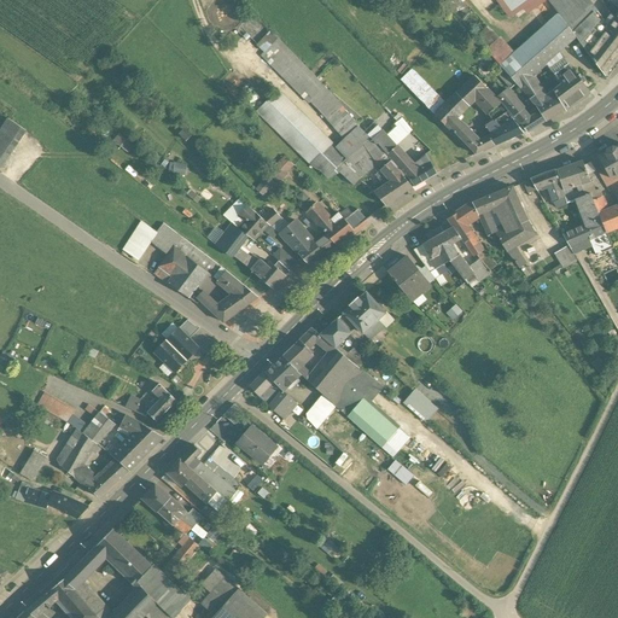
[(445,0),(436,0),(450,15),(455,10),(445,0)]
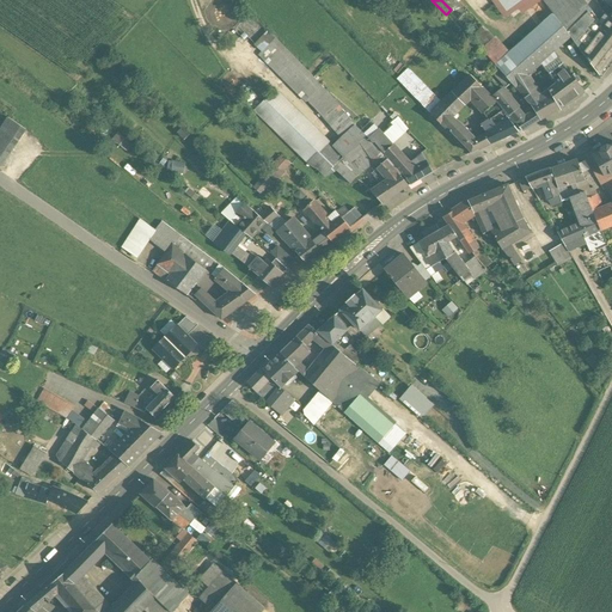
[(499,0),(507,12),(522,1),(528,10),(540,0),(499,0)]
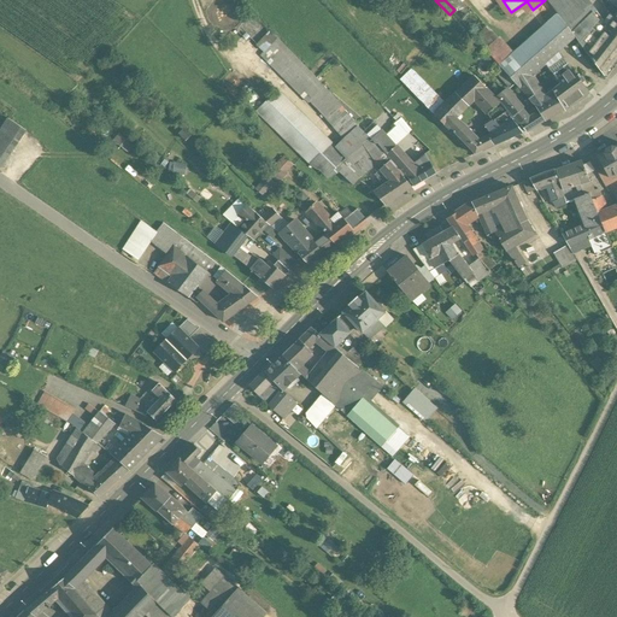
[(546,0),(559,17),(575,39),(579,43),(591,29),(599,35),(607,27),(587,0),(546,0)]
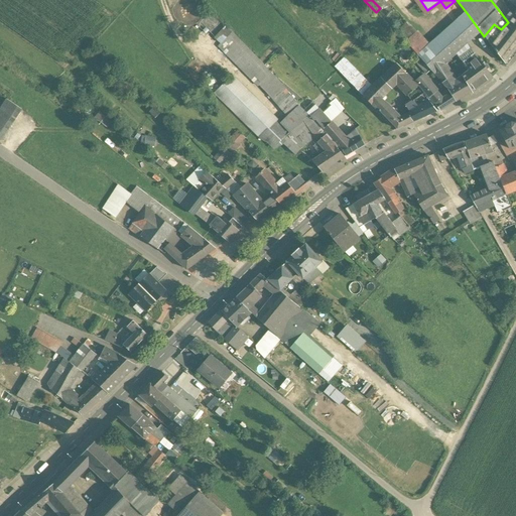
[(515,0),(507,0),(515,6),(515,10),(515,12),(513,16),(515,18),(515,0)]
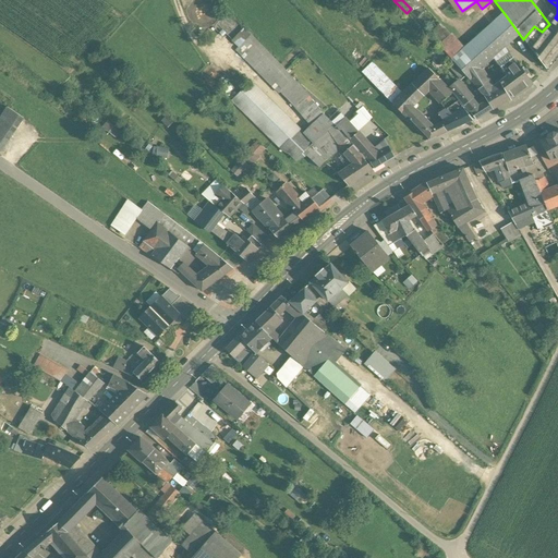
[(464,52),(453,62),(455,63),(465,76),(469,80),(475,73),(493,58),(506,47),(520,35),(506,15),(464,52)]
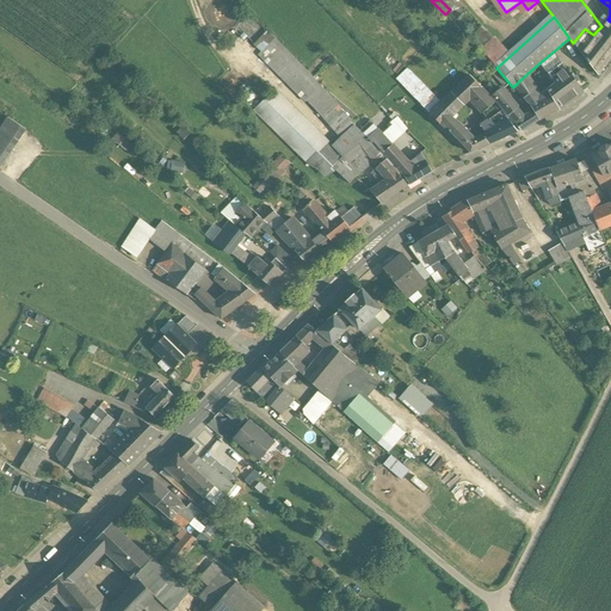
[(610,22),(608,19),(602,26),(593,35),(585,29),(573,43),(597,75),(610,59),(610,60),(610,57),(610,22)]
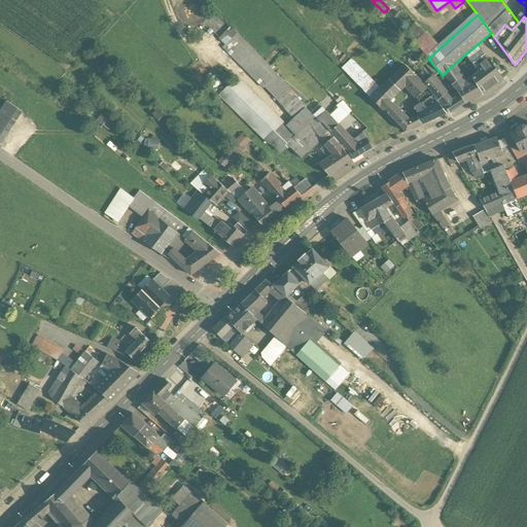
[(225,44),(237,33),(229,26),(217,37),(225,44)]
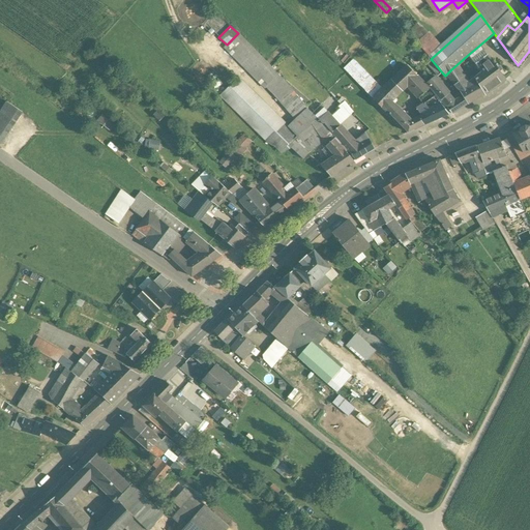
[(336,138),(324,123),(322,125),(319,120),(317,118),(312,114),(307,109),(275,71),(238,33),(224,48),(264,89),(266,87),(295,120),(303,130),(312,123),(323,142),(326,146),(334,139),(334,140),(336,138)]
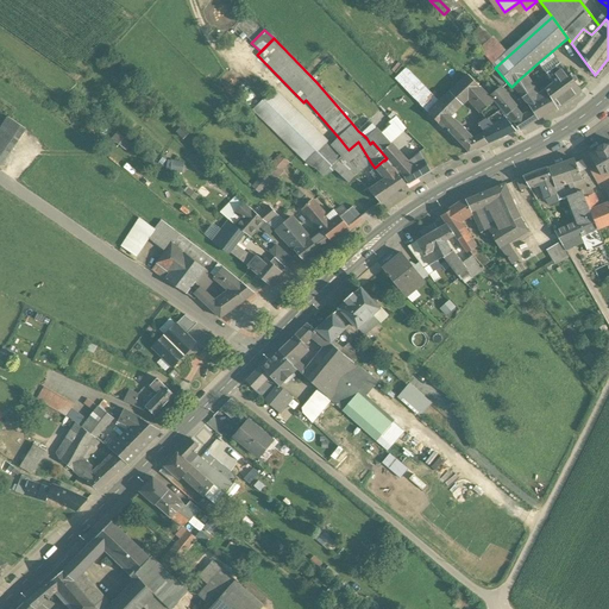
[(507,57),(490,41),(479,50),(495,68),(507,57)]
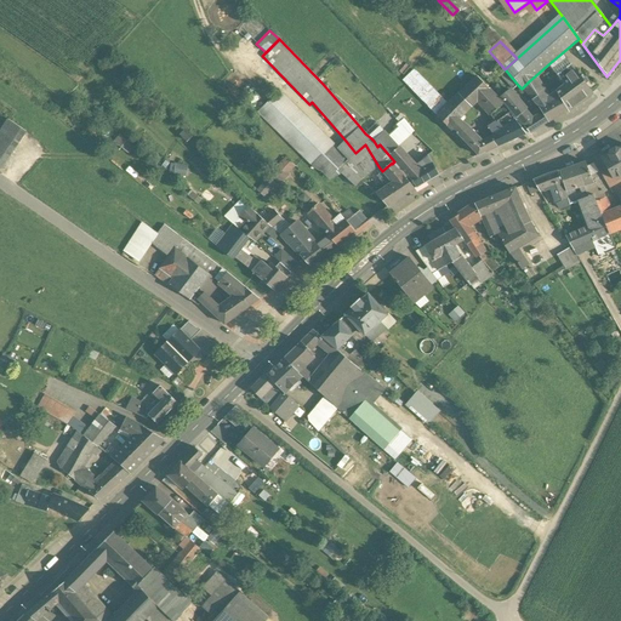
[(563,52),(548,64),(557,75),(571,64),(563,52)]
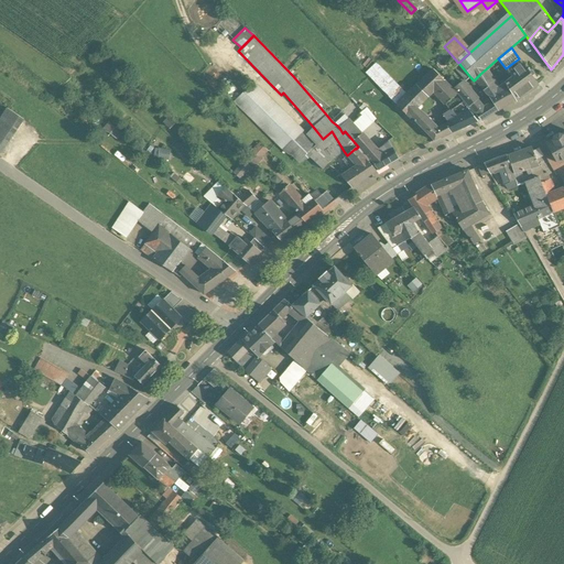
[(386,51),(373,65),(380,72),(390,60),(386,51)]
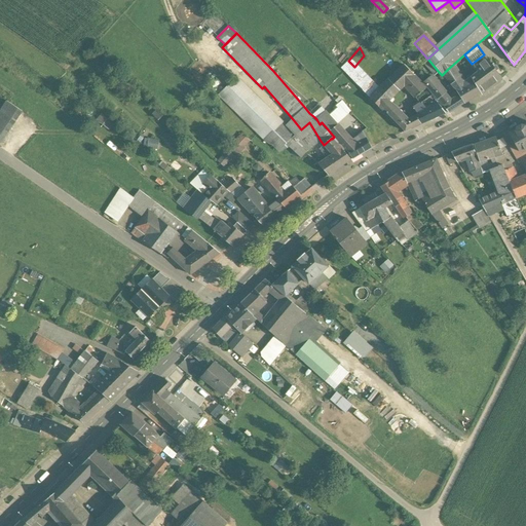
[(501,79),(484,54),(472,64),(478,73),(471,78),(480,95),(481,95),(501,79)]
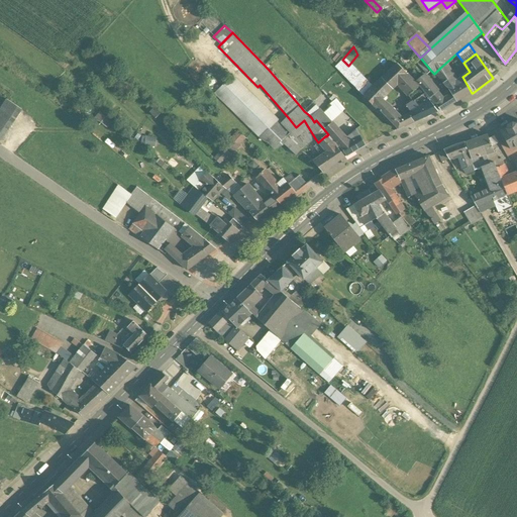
[(431,71),(421,59),(416,63),(427,75),(431,71)]
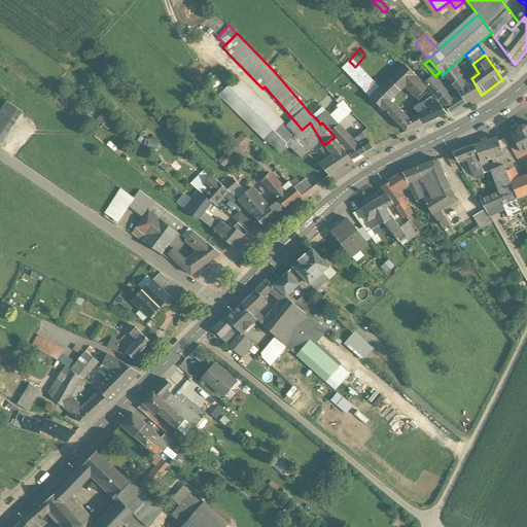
[(355,67),(349,61),(342,69),(349,76),(357,69),(355,67)]
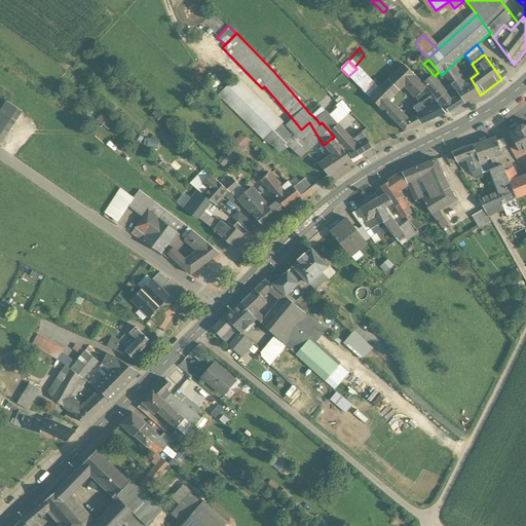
[(414,76),(404,65),(382,86),(378,90),(370,99),(379,107),(379,108),(386,101),(388,102),(404,85),(414,76)]
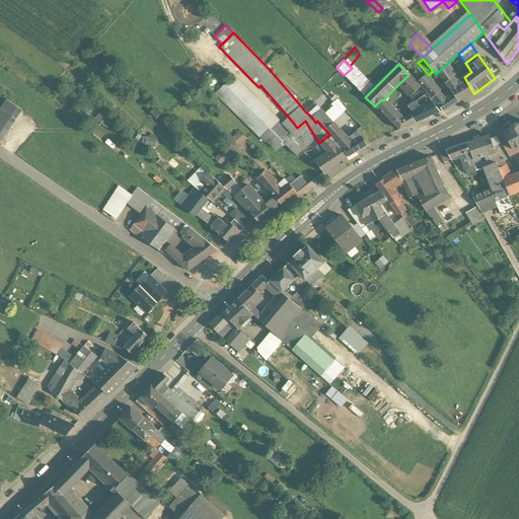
[(363,79),(352,68),(344,75),(365,97),(373,89),(363,79)]
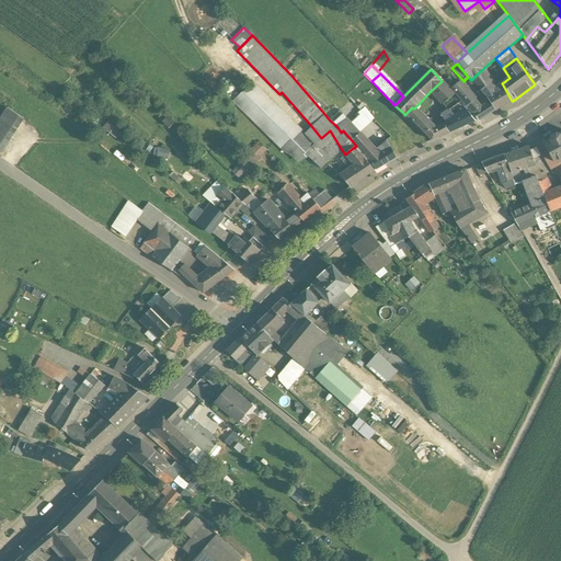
[(502,83),(495,89),(478,73),(471,80),(487,98),(490,102),(490,103),(495,111),(505,104),(512,101),(502,83)]
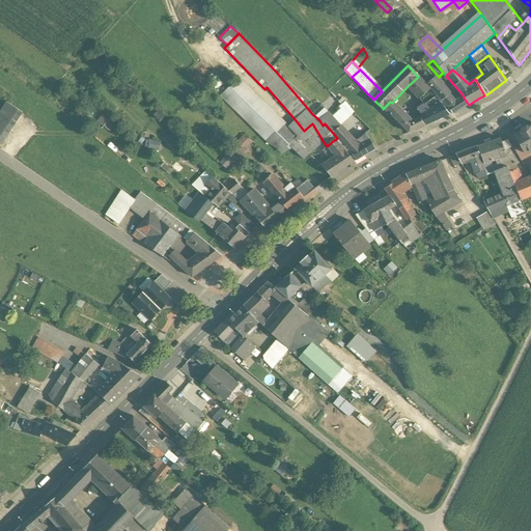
[(376,77),(371,81),(382,91),(386,87),(376,77)]
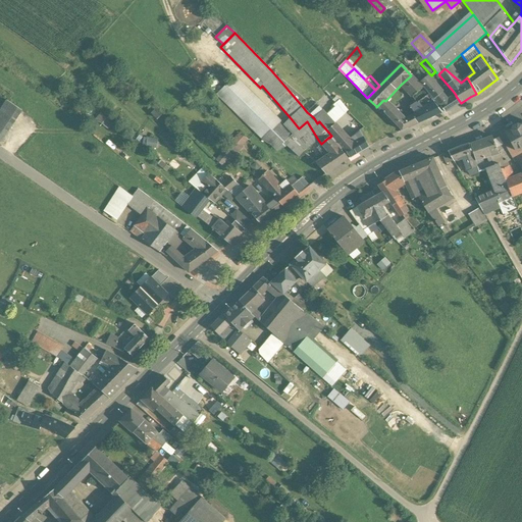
[(422,88),(411,75),(401,85),(412,96),(414,95),(422,88)]
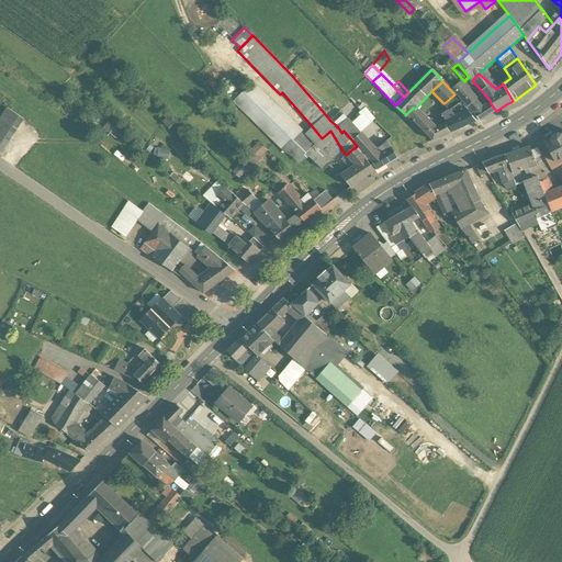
[(306,134),(253,82),(232,102),(277,146),(294,156),(312,139),(306,134)]
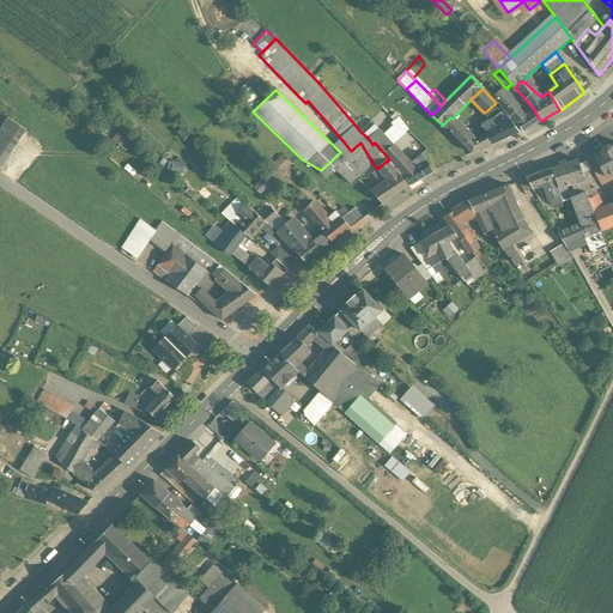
[(526,111),(523,114),(504,90),(495,97),(509,115),(523,132),(541,121),(535,113),(535,111),(529,115),(526,111)]
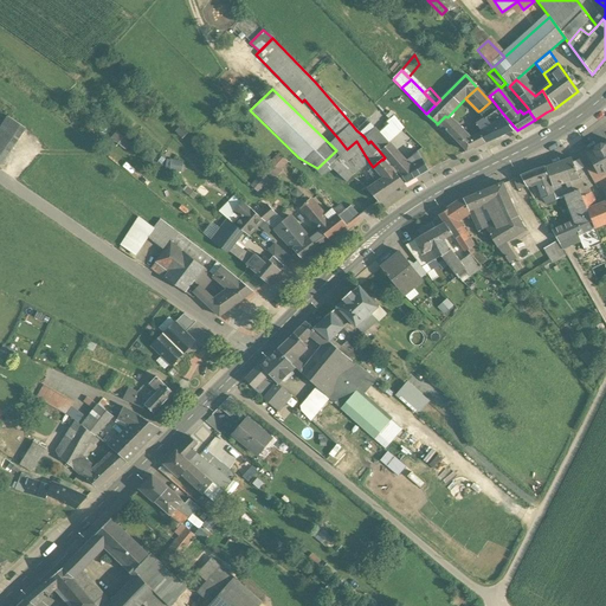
[(490,102),(481,110),(478,111),(484,120),(497,110),(490,102)]
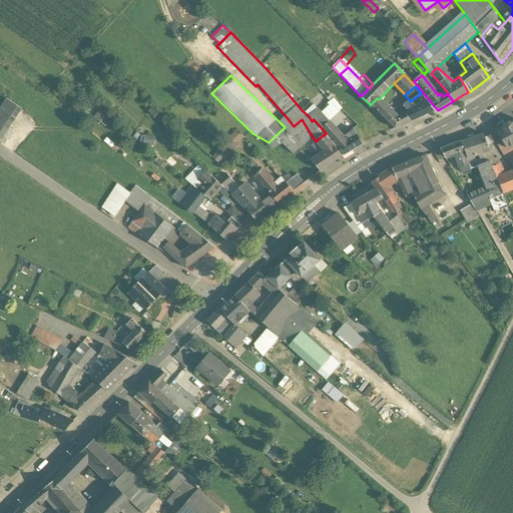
[(421,93),(410,101),(415,107),(426,99),(421,93)]
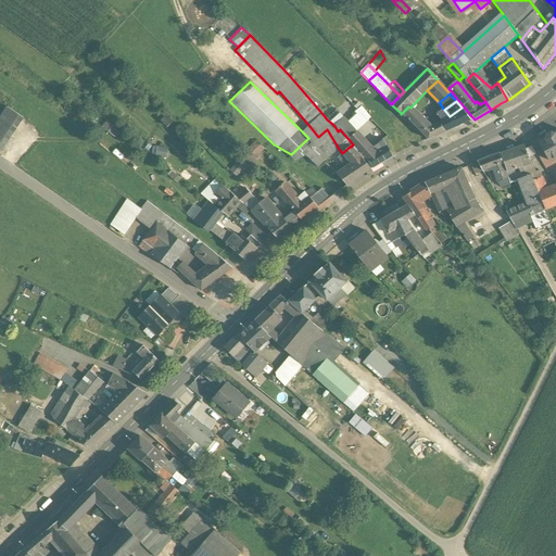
[(361,106),(357,110),(356,110),(354,113),(355,114),(346,122),(348,122),(356,133),(356,131),(370,118),(361,106)]
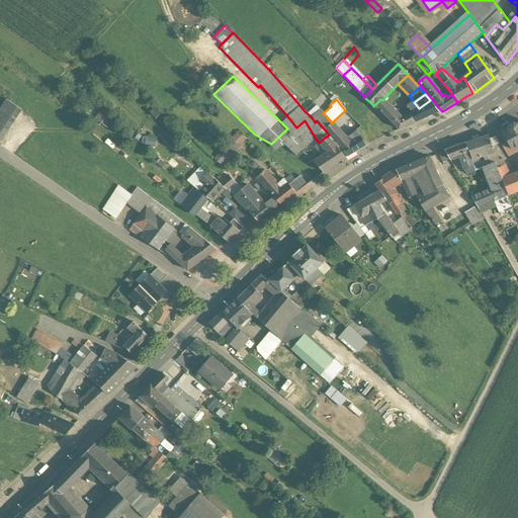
[(402,119),(391,106),(382,100),(380,99),(373,106),(376,109),(377,108),(386,117),(399,130),(415,122),(410,115),(410,114),(402,119)]
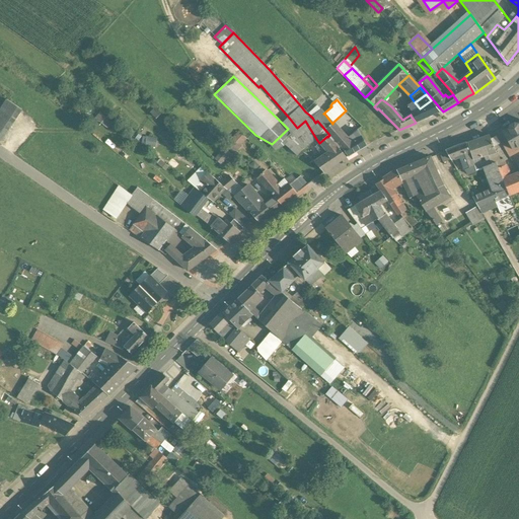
[(6,100),(0,108),(0,141),(21,110),(6,100)]
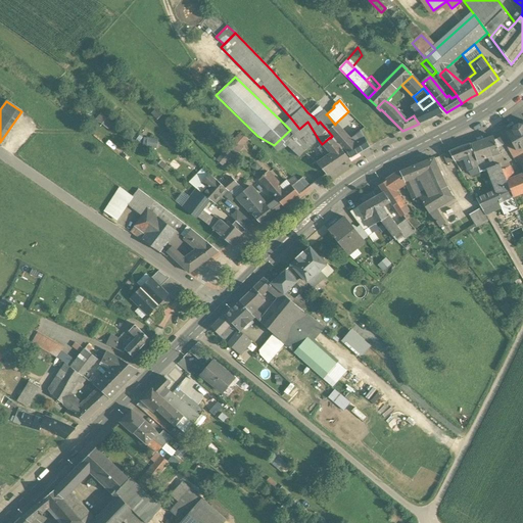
[(434,101),(423,109),(416,114),(414,116),(419,124),(442,112),(434,101)]
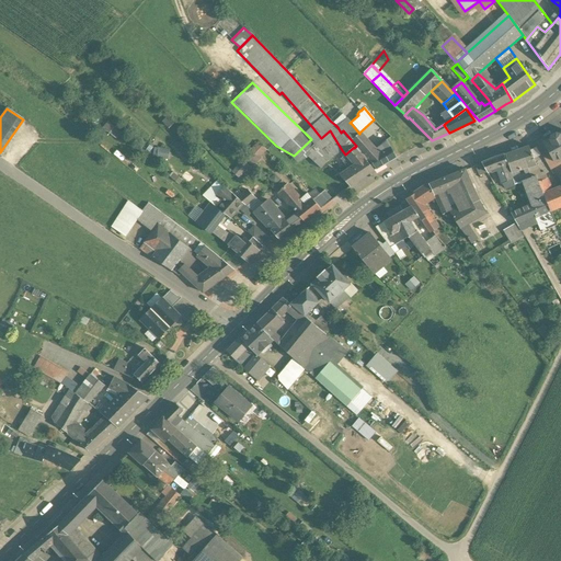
[(340,111),(330,121),(335,125),(338,127),(346,118),(340,111)]
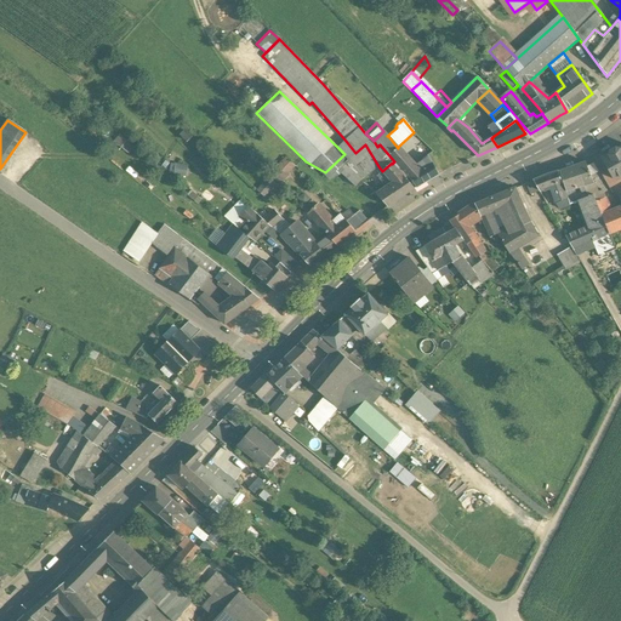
[(502,130),(496,123),(488,129),(494,136),(502,130)]
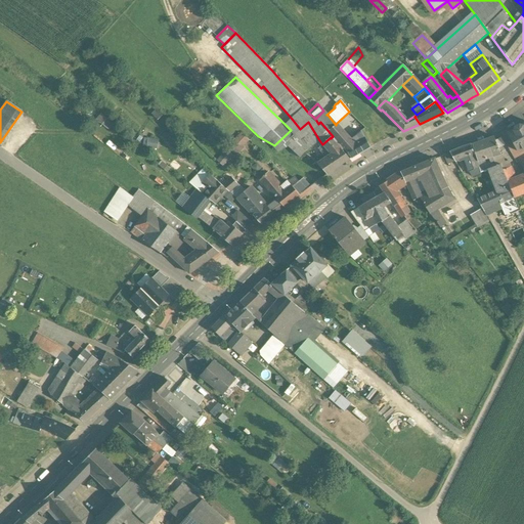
[(357,136),(351,141),(347,136),(336,124),(336,125),(328,115),(326,115),(323,111),(315,119),(318,124),(320,122),(333,136),(331,138),(335,142),(337,141),(344,150),(345,150),(344,153),(350,159),(350,160),(369,147),(364,139),(362,140),(359,139),(357,136)]
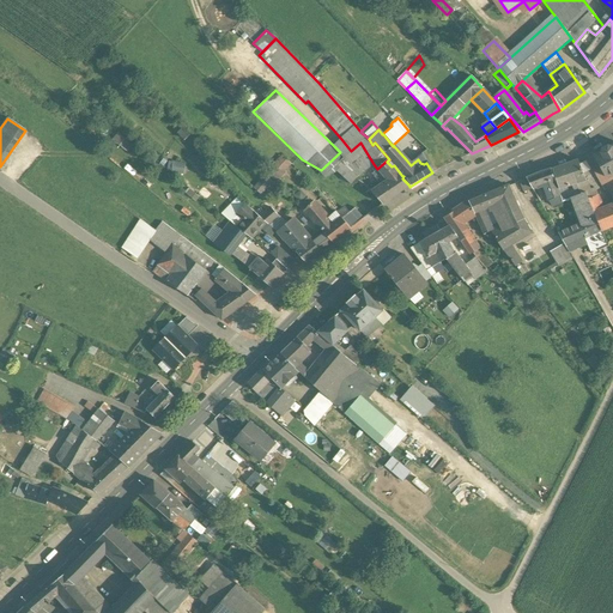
[(126,150),(132,141),(116,131),(110,139),(126,150)]
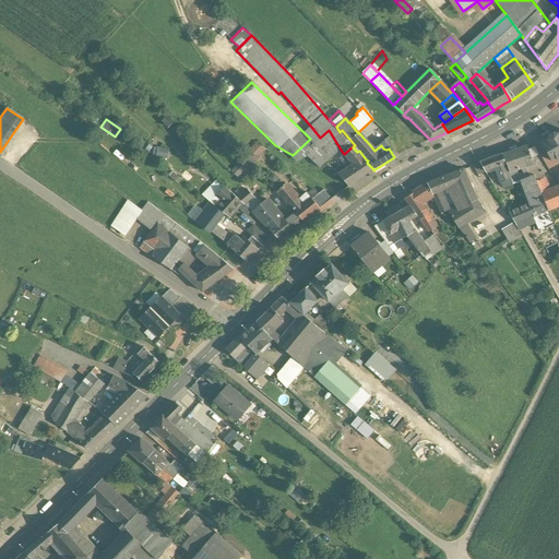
[(311,127),(305,133),(310,139),(314,143),(320,138),(311,127)]
